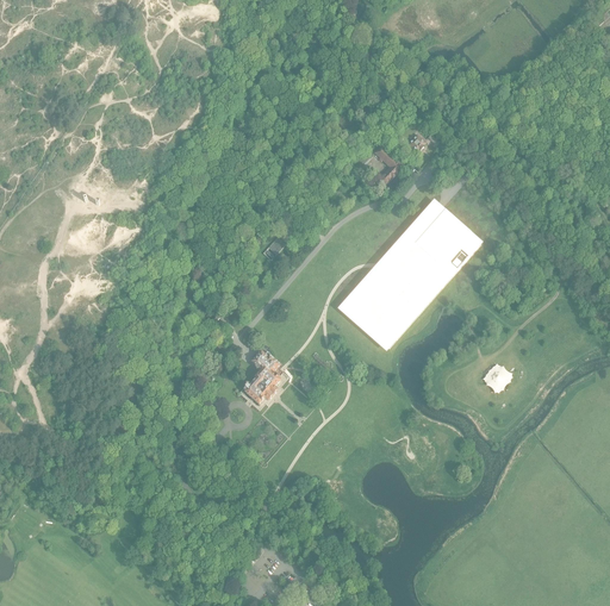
[(586,22),(591,29),(609,13),(604,7),(586,22)]
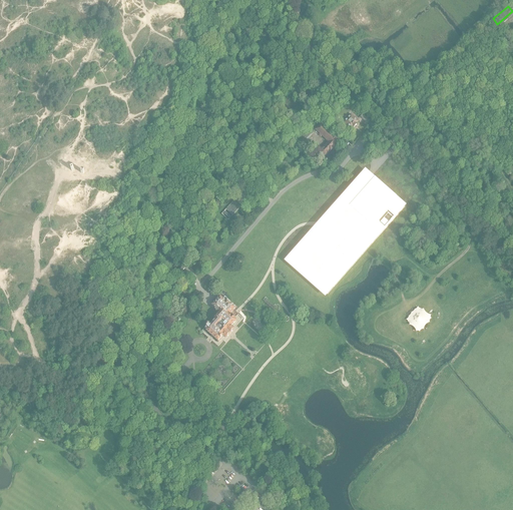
[(361,114),(368,121),(370,118),(363,111),(361,114)]
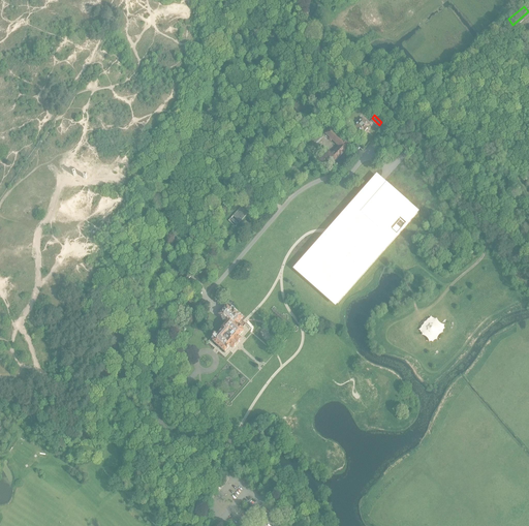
[(367,125),(370,122),(368,121),(367,122),(364,119),(365,118),(362,116),(360,118),(362,121),(360,123),(358,120),(354,123),(358,126),(356,127),(361,131),(362,130),(362,131),(364,128),(365,128),(368,126),(367,125)]
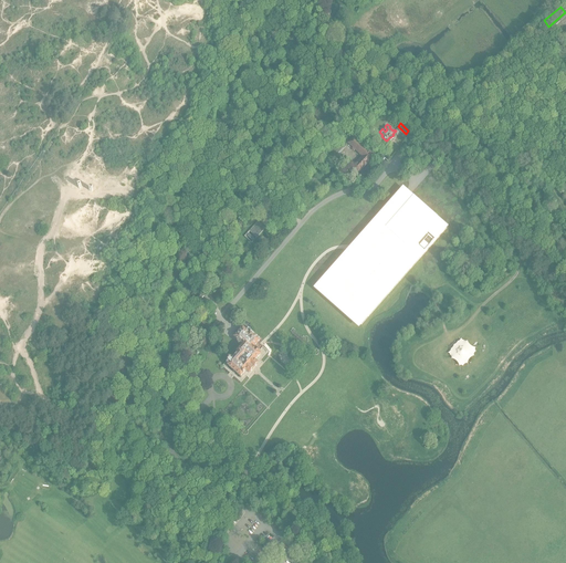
[(365,144),(368,141),(358,132),(355,135),(354,134),(353,135),(350,132),(348,134),(344,138),(342,136),(326,153),(328,156),(332,153),(334,156),(347,142),(348,141),(363,154),(352,165),(356,169),(360,165),(362,166),(364,164),(363,163),(373,152),(371,150),(373,149),(369,147),(368,148),(365,144)]
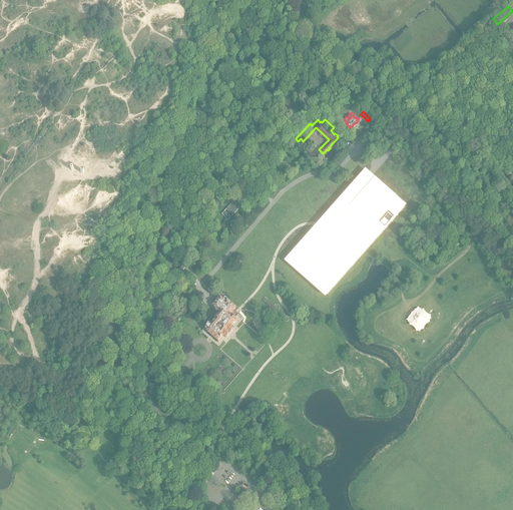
[(325,295),(406,203),(365,167),(318,219),(284,259),(325,295)]
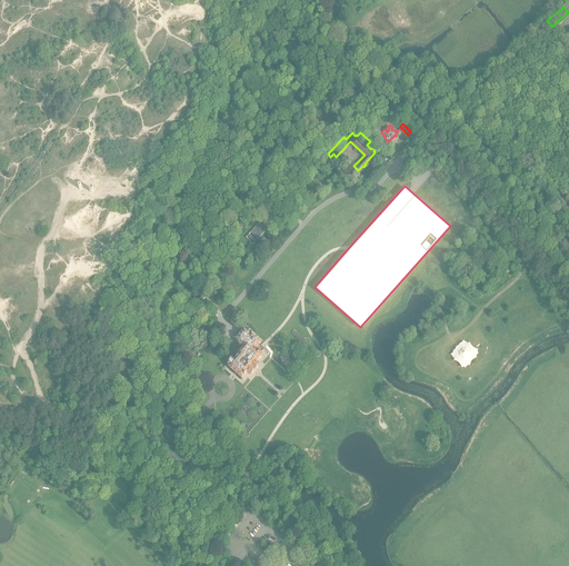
[(267,227),(258,219),(245,235),(253,241),(267,227)]
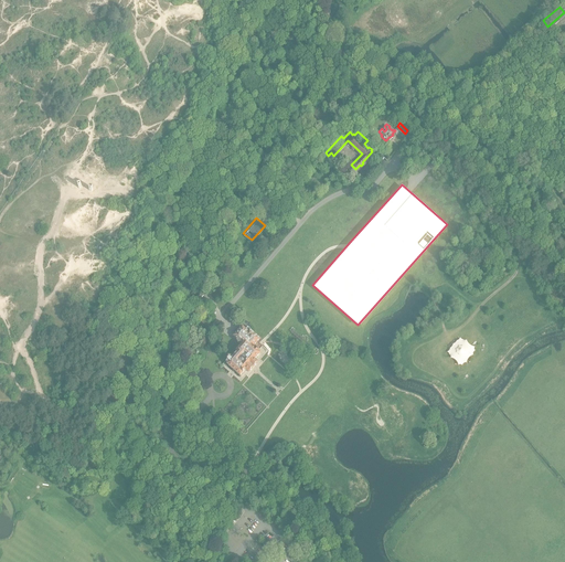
[(199,288),(194,294),(192,295),(198,299),(200,297),(201,298),(200,299),(201,300),(201,301),(205,305),(210,299),(205,295),(204,297),(201,295),(203,293),(199,288)]
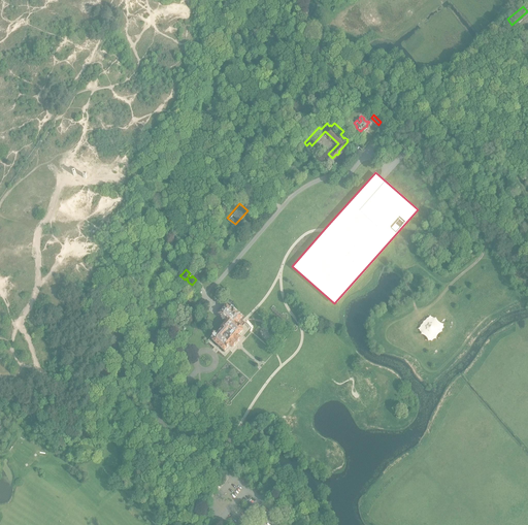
[(232,302),(230,305),(227,302),(219,312),(221,314),(221,315),(221,316),(223,318),(225,319),(225,318),(226,318),(221,325),(222,325),(217,331),(216,330),(211,335),(212,336),(212,337),(224,349),(229,342),(232,345),(233,343),(234,343),(235,342),(235,340),(236,338),(238,339),(239,337),(238,336),(239,335),(237,333),(242,327),(241,326),(242,325),(241,325),(245,321),(240,317),(243,314),(234,305),(235,304),(232,302)]
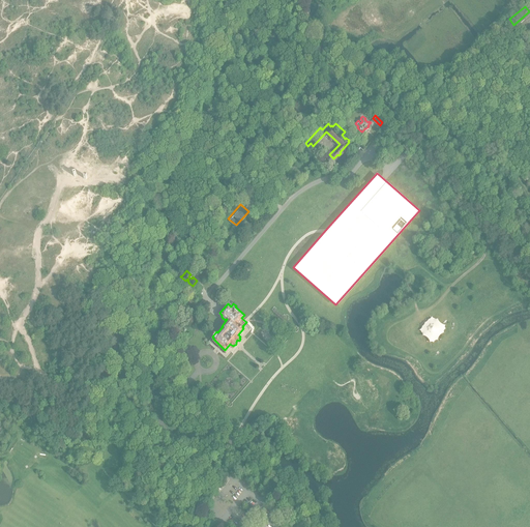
[(202,484),(198,489),(201,491),(202,492),(224,469),(226,468),(222,464),(202,484)]
